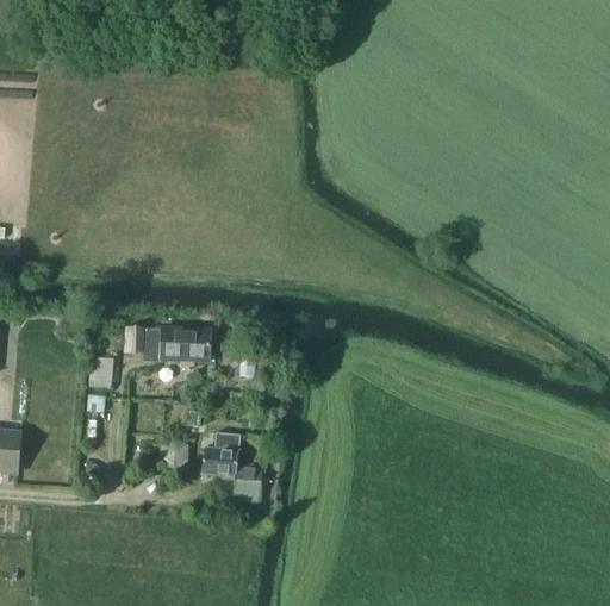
[(161,354),(161,357),(211,358),(211,330),(161,329),(161,330),(129,329),(129,354),(161,354)]
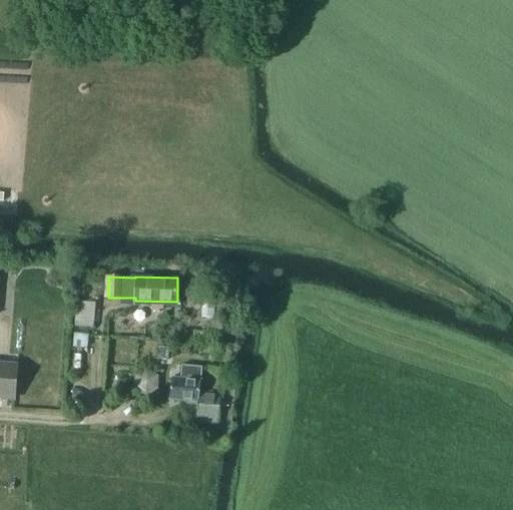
[(76,299),(75,325),(93,326),(95,300),(76,299)]
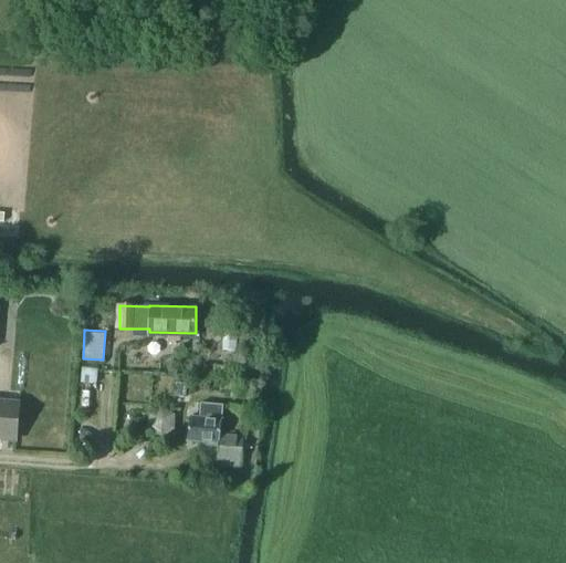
[(212,372),(213,363),(203,362),(202,371),(212,372)]
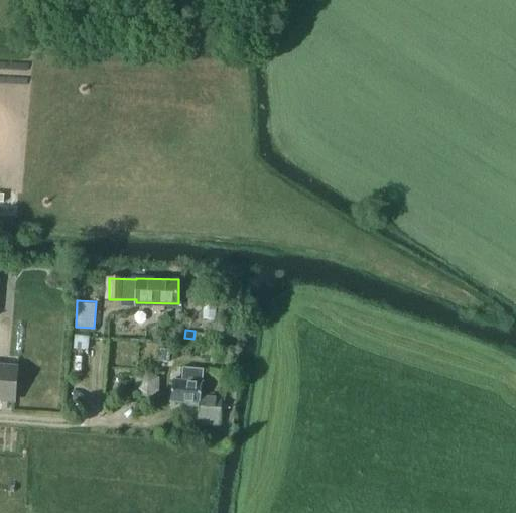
[(212,346),(210,360),(223,362),(225,348),(212,346)]
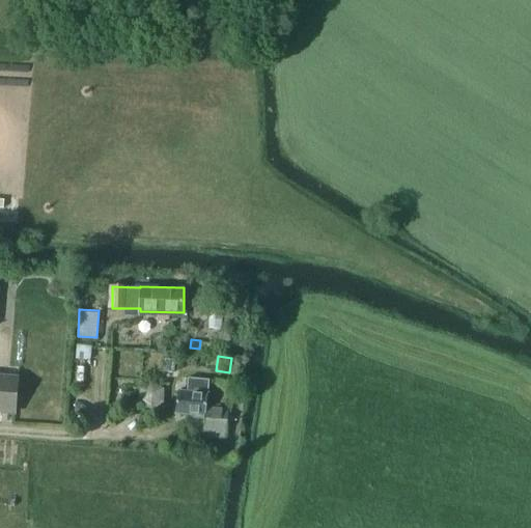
[(0,409),(17,410),(19,377),(0,376),(0,409)]
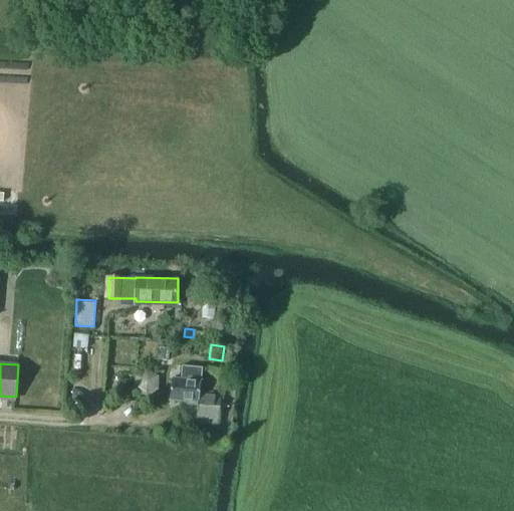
[(180,378),(174,377),(172,399),(200,401),(198,422),(220,424),(223,396),(217,396),(217,394),(202,393),(204,371),(202,371),(203,364),(182,363),(180,378)]
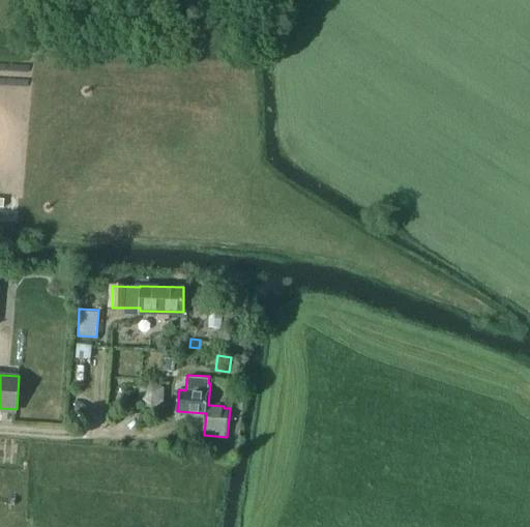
[(167,385),(144,383),(142,402),(165,404),(167,385)]
